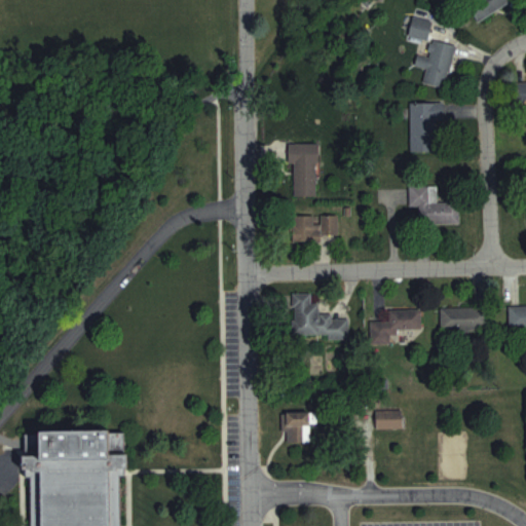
[(514,0),(470,0),(479,17),(514,0)]
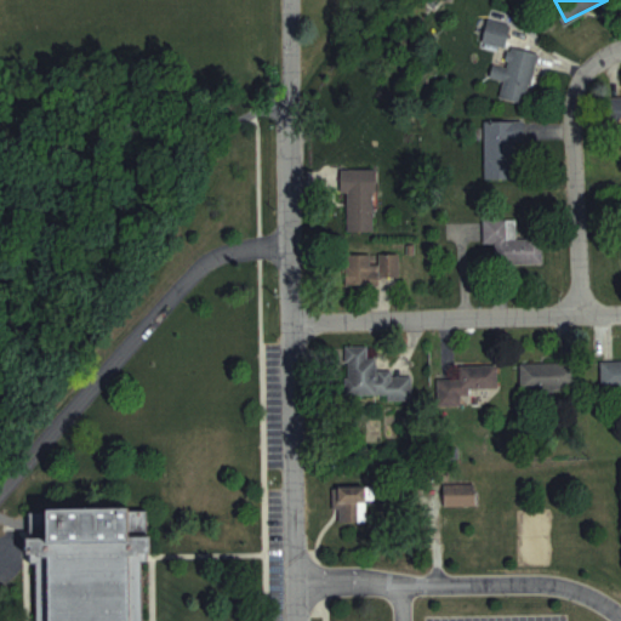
[(484,40),(505,46),(511,24),(490,18),(484,40)]
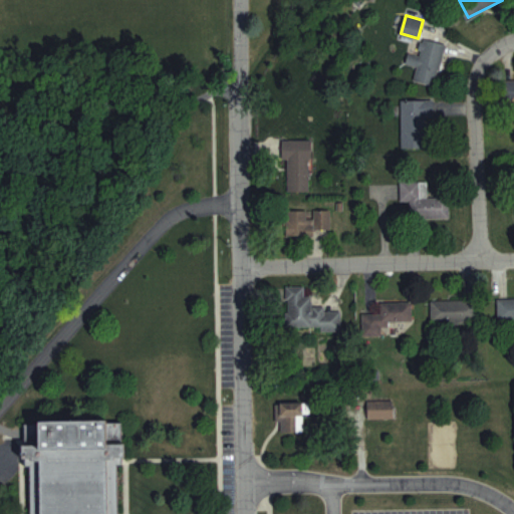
[(420,54),(409,52),(407,63),(418,65),(415,80),(436,85),(446,43),(424,38),(420,54)]
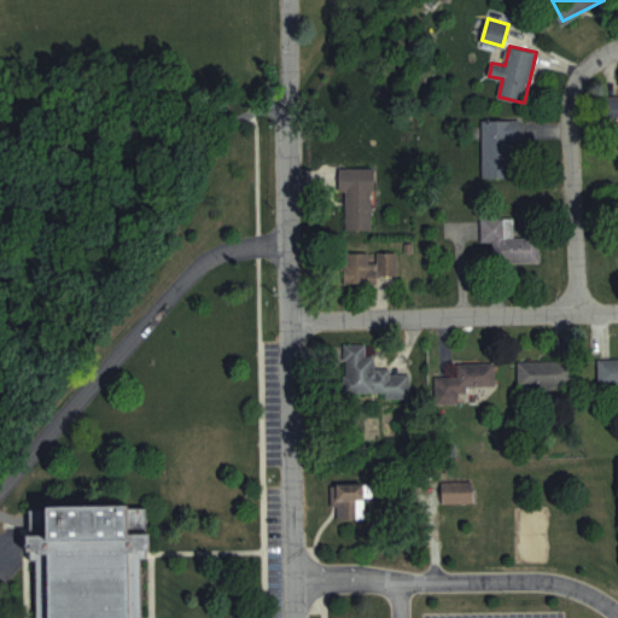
[(607,122),(617,122),(617,95),(607,97),(607,122)]
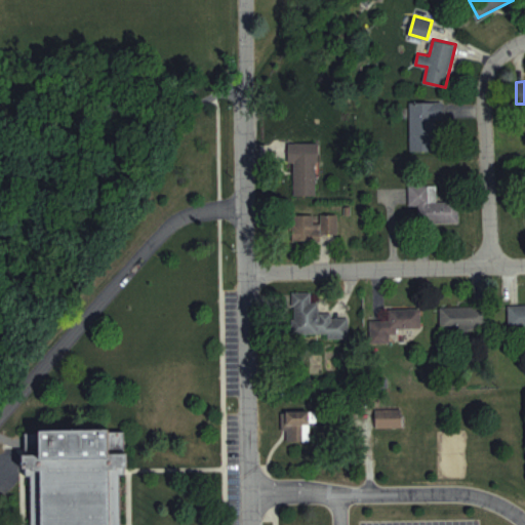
[(410,151),(443,151),(443,101),(410,101),(410,151)]
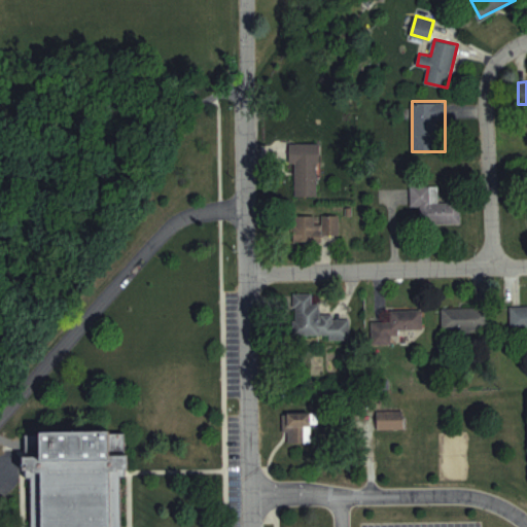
[(320,197),(320,143),(293,143),(293,197),(320,197)]
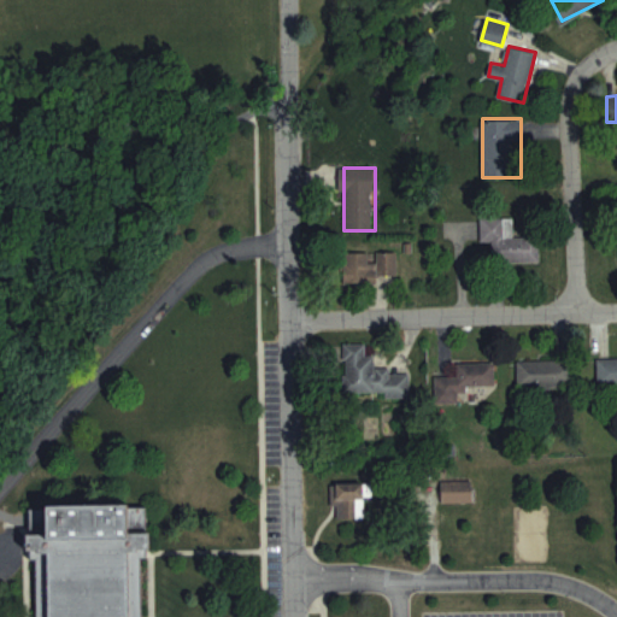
[(513,217),(481,217),(481,241),(493,241),(493,262),(541,260),(540,236),(515,236),(513,217)]
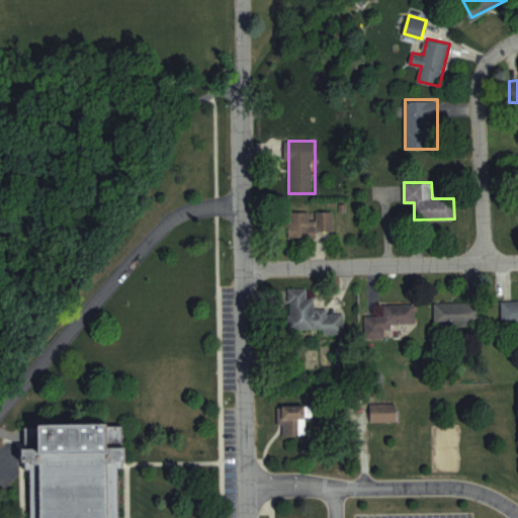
[(334,231),(334,211),(290,211),(290,239),(318,239),(318,231),(334,231)]
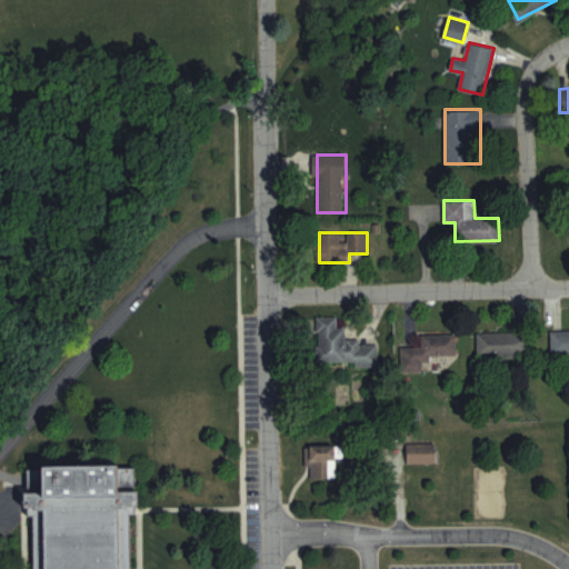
[(338,316),(317,317),(318,361),(357,361),(357,366),(378,366),(377,340),(347,340),(347,328),(338,328),(338,316)]
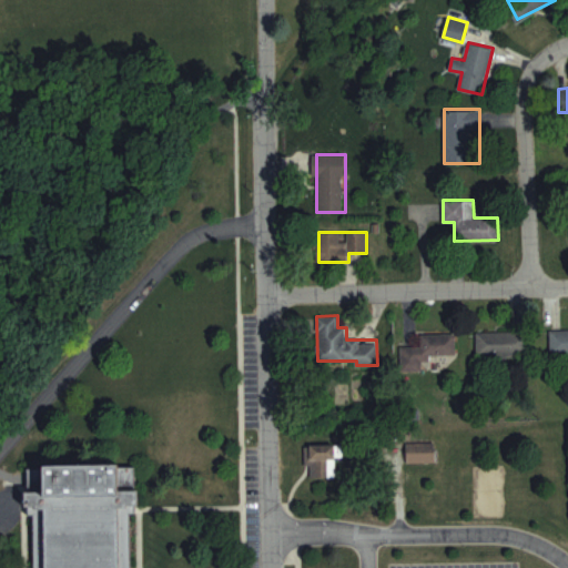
[(567,354),(567,330),(550,330),(550,354),(567,354)]
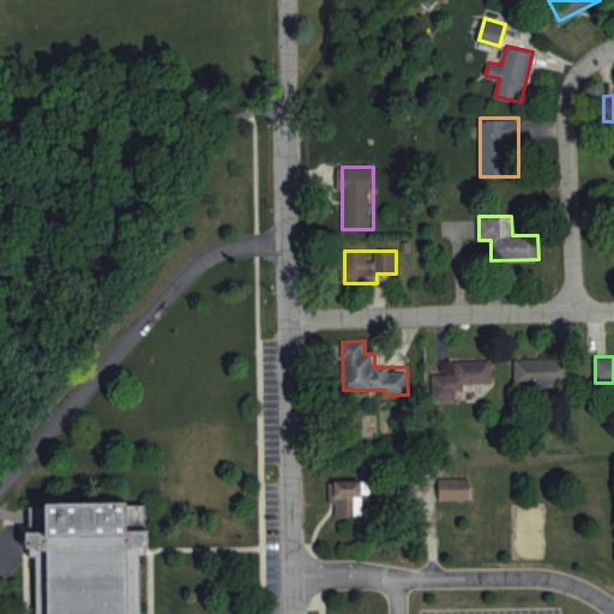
[(516,357),(516,385),(571,385),(571,357),(516,357)]
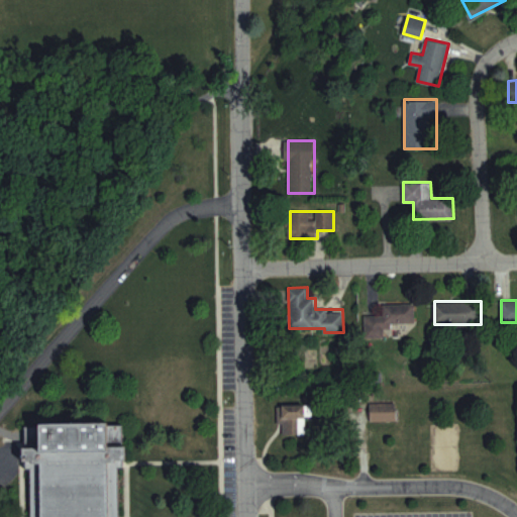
[(365,337),(384,337),(384,324),(415,324),(415,303),(381,303),(382,314),(365,314),(365,337)]
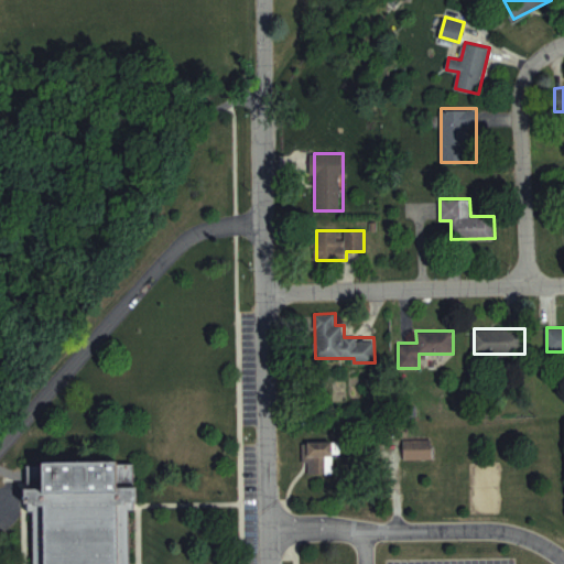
[(433,459),(433,438),(404,438),(404,459),(433,459)]
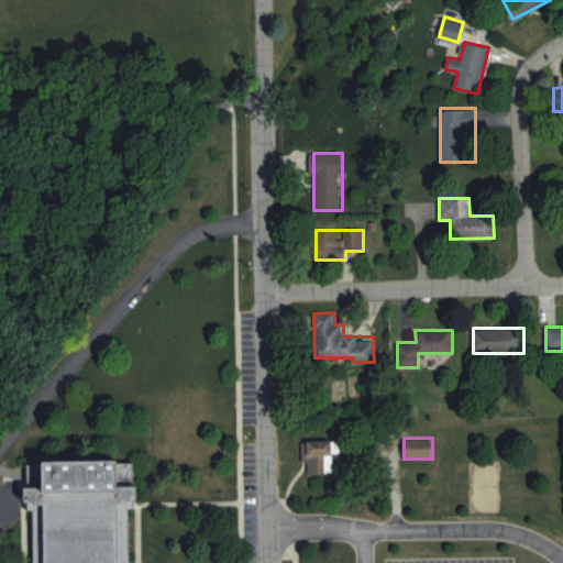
[(304,462),(307,462),(307,472),(333,472),(333,441),(304,441),(304,462)]
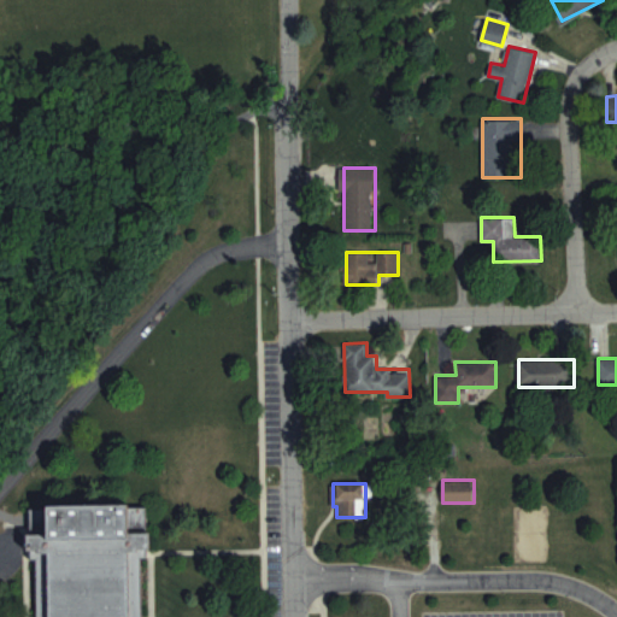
[(141,616),(141,557),(147,557),(146,547),(151,547),(151,533),(147,533),(147,504),(51,505),(51,533),(29,534),(29,551),(31,551),(31,559),(37,559),(37,616),(141,616)]
